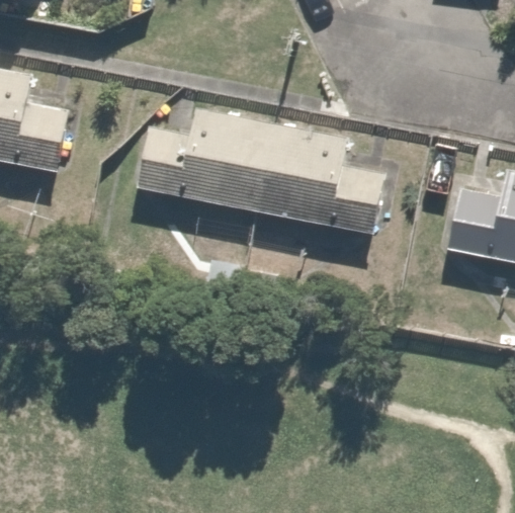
[(0,162),(57,173),(70,111),(24,102),(29,76),(0,71),(0,162)]
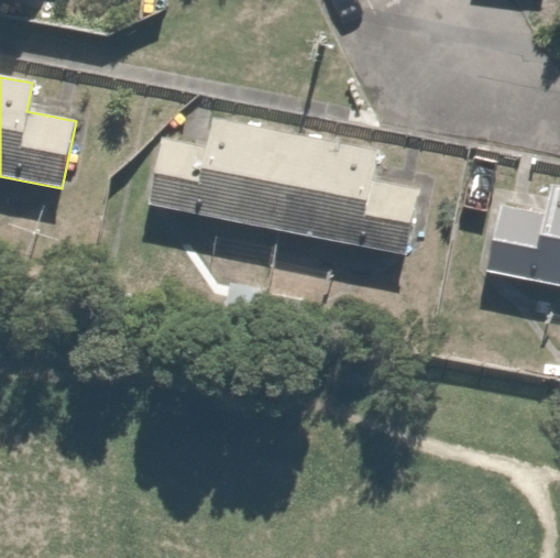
[(161,138),(147,205),(404,255),(418,189),(371,178),(376,152),(211,117),(206,146),(161,138)]
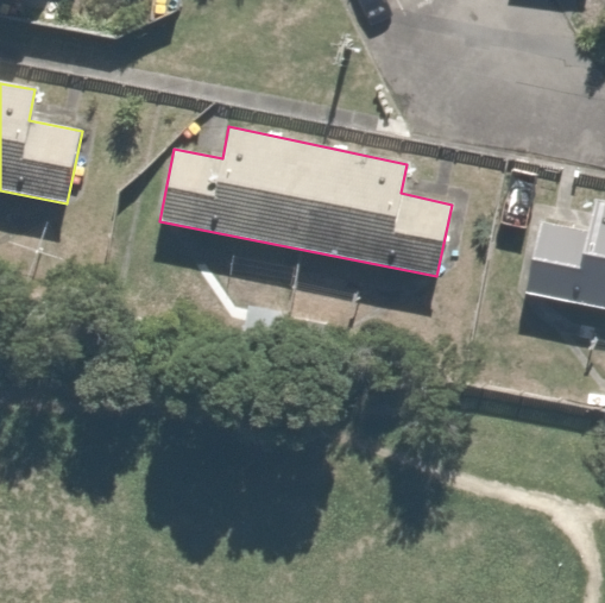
[(539,220),(524,293),(604,308),(604,200),(592,198),(586,230),(539,220)]
